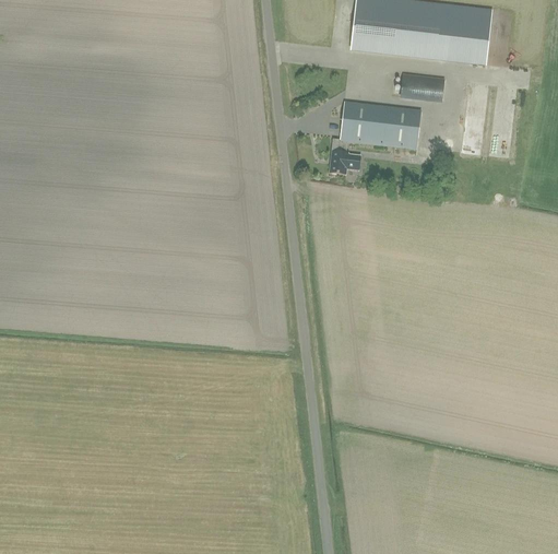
[(485,60),(491,8),(420,0),(354,0),(349,45),(485,60)]
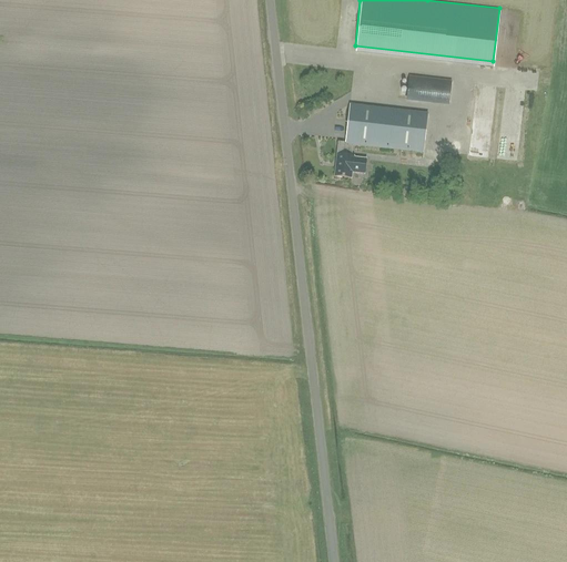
[(406,93),(448,99),(451,80),(408,74),(406,93)]
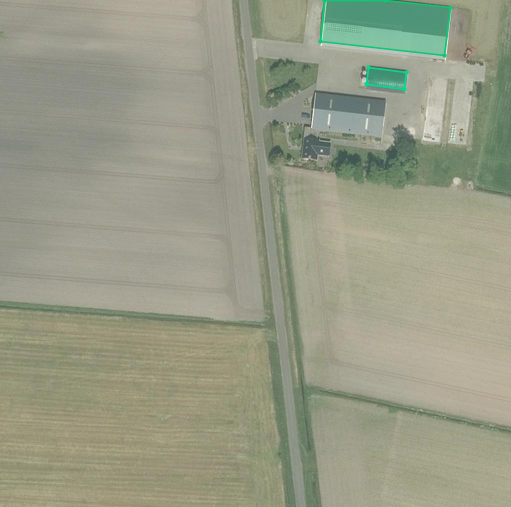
[(385,98),(314,89),(310,124),(304,123),(300,155),(316,157),(317,152),(328,153),(330,139),(319,137),(319,136),(316,136),(317,127),(381,134),(385,98)]
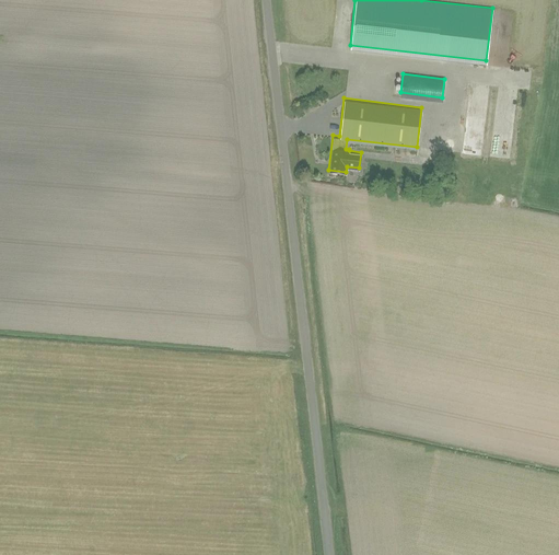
[(472,125),(472,136),(473,136),(473,141),(479,141),(479,135),(482,135),(482,125),(472,125)]
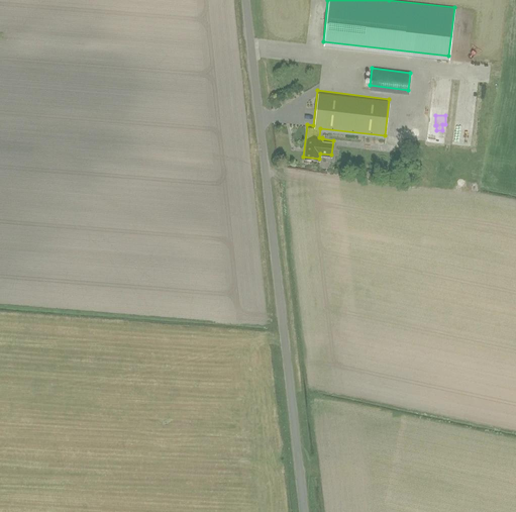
[(471,134),(471,125),(458,124),(458,134),(471,134)]
